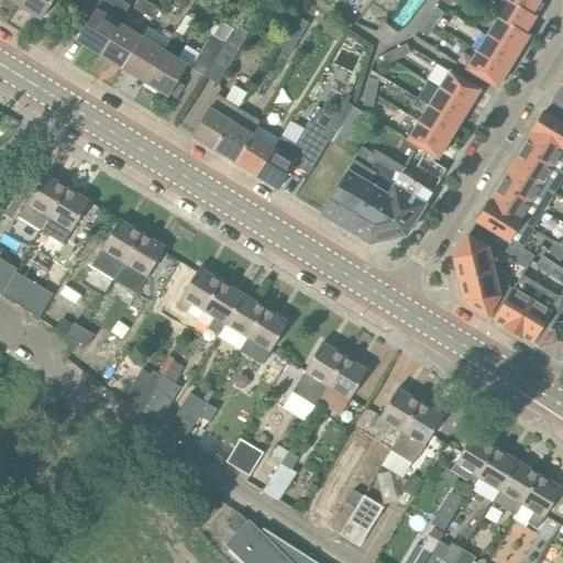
[(22,0),(20,6),(42,20),(54,0),(22,0)]
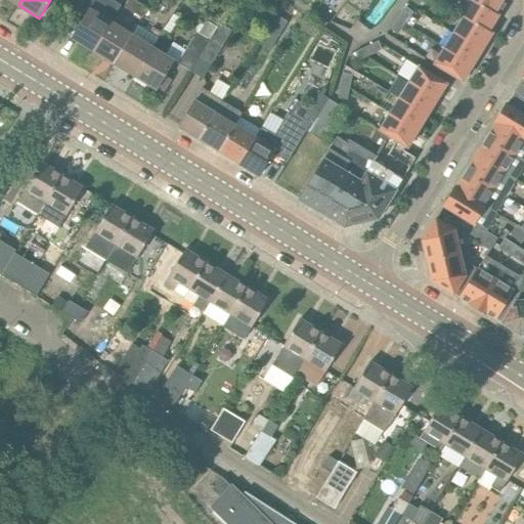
[(111,23),(119,8),(104,0),(73,0),(71,3),(86,12),(71,37),(93,50),(111,23)]
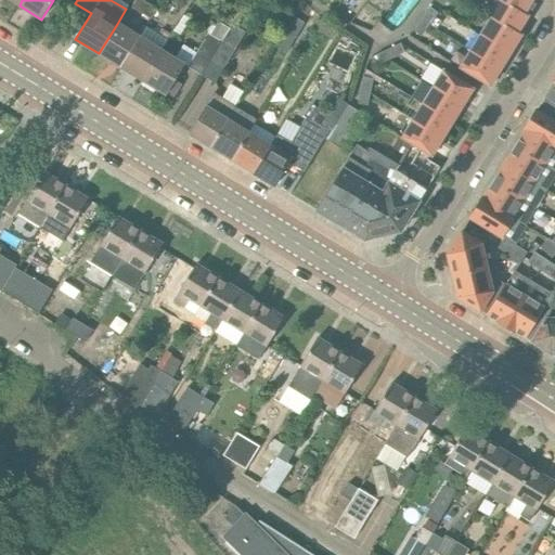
[(157,10),(141,0),(137,0),(132,9),(151,20),(157,10)]
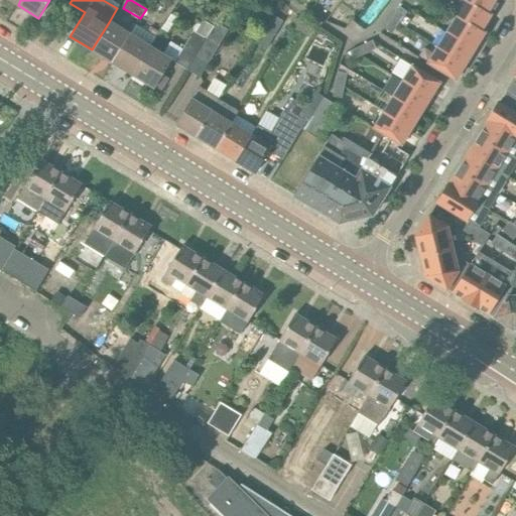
[(490,16),(487,14),(464,0),(461,0),(453,14),(457,16),(481,31),(490,16)]
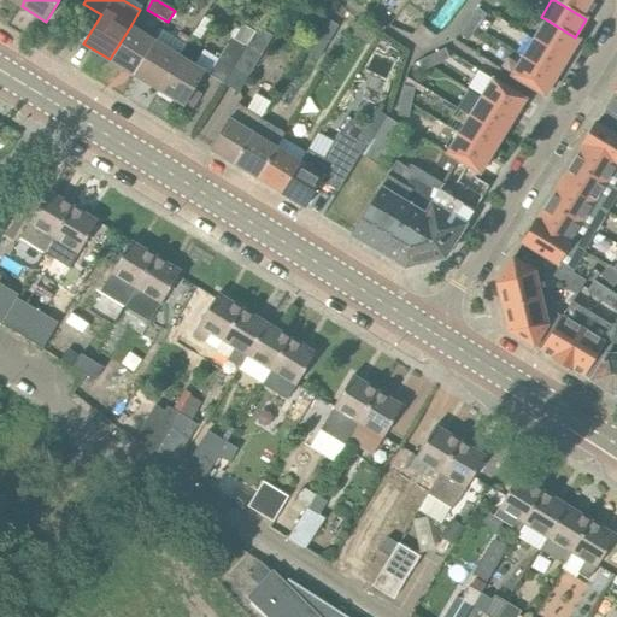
[(554,0),(582,17),(592,0),(554,0)]
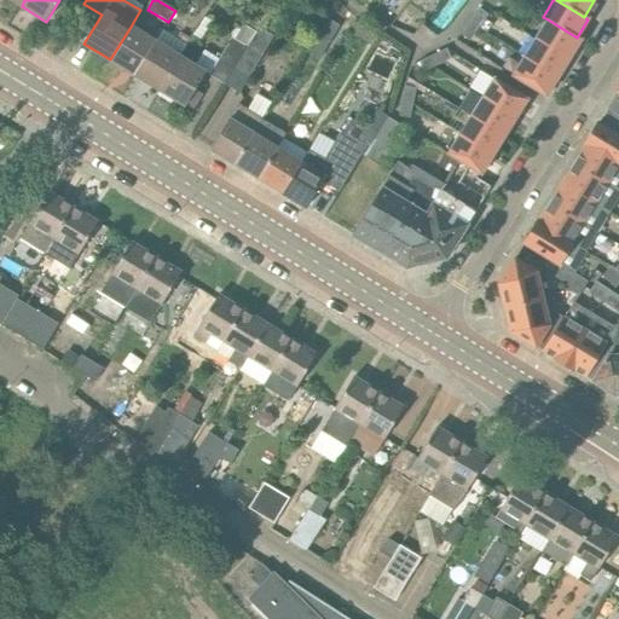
[(480,10),(470,22),(479,28),(489,16),(480,10)]
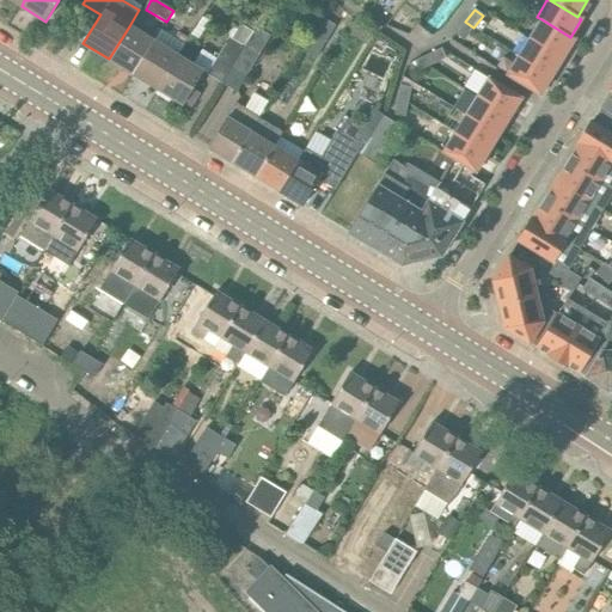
[(263,16),(256,26),(270,36),(277,24),(263,16)]
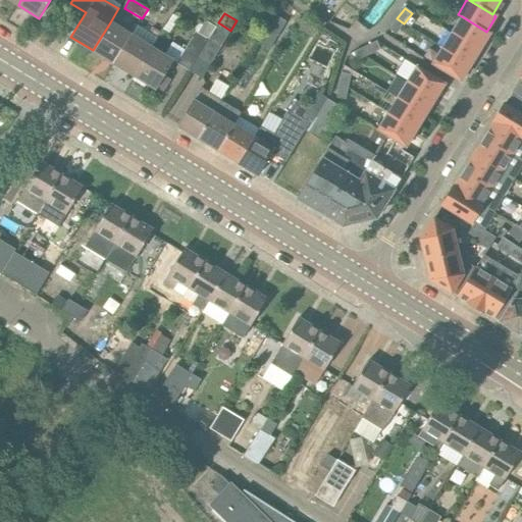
[(178,17),(172,14),(163,31),(168,34),(178,17)]
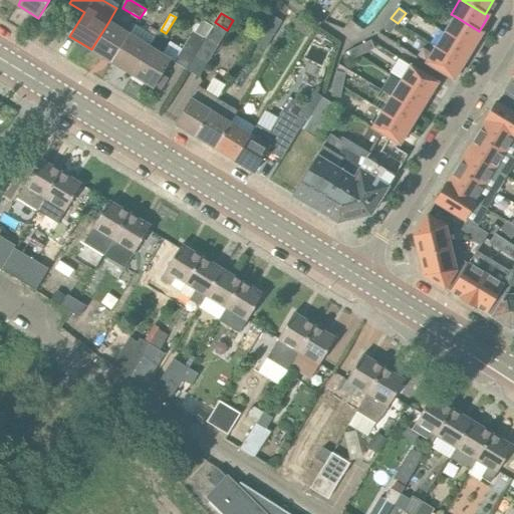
[(265,48),(282,21),(271,14),(247,52),(255,57),(261,46),(265,48)]
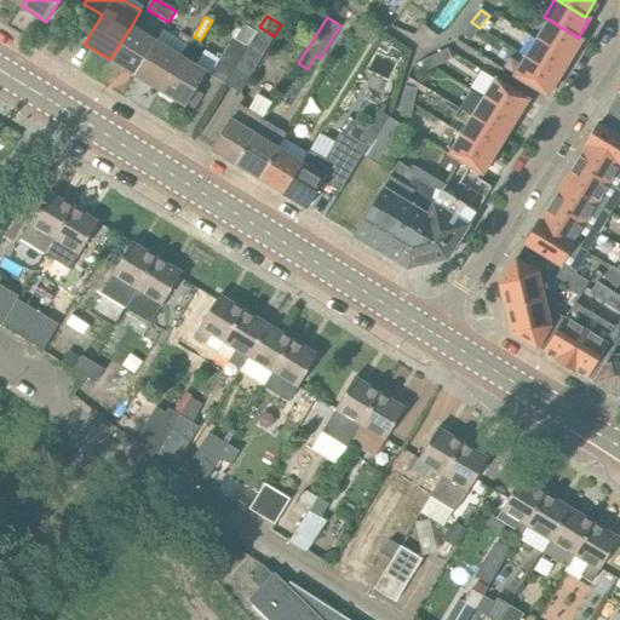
[(369,44),(377,33),(356,19),(349,32),(369,44)]
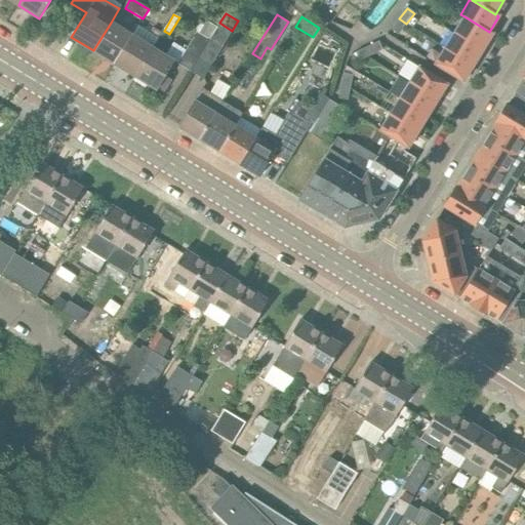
[(493,34),(489,32),(465,16),(455,32),(483,49),(493,34)]
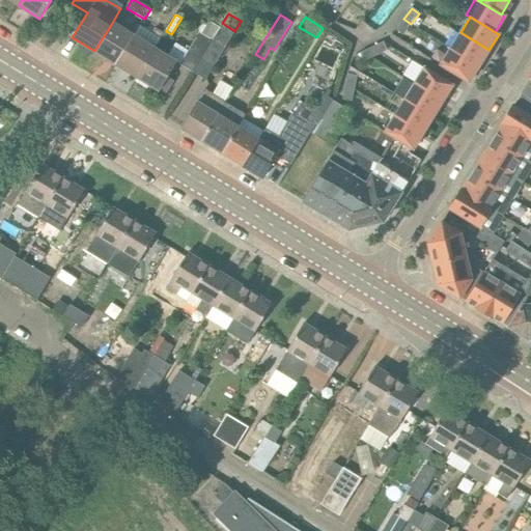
[(411,24),(403,19),(395,29),(402,35),(411,24)]
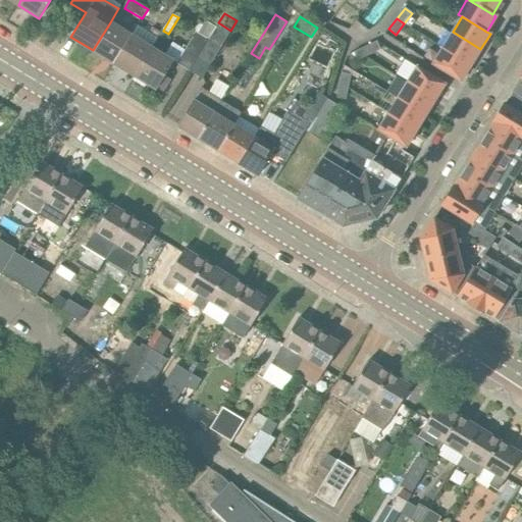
[(189,71),(209,38),(216,28),(205,20),(203,25),(198,23),(195,30),(197,31),(185,51),(177,63),(176,64),(189,71)]
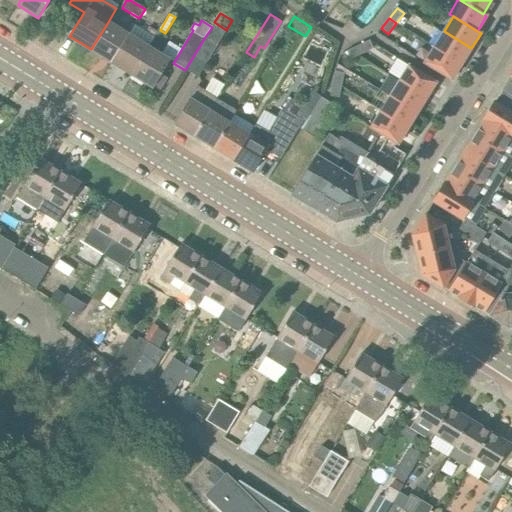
[(112,62),(129,35),(119,28),(108,22),(91,49),(112,62)]
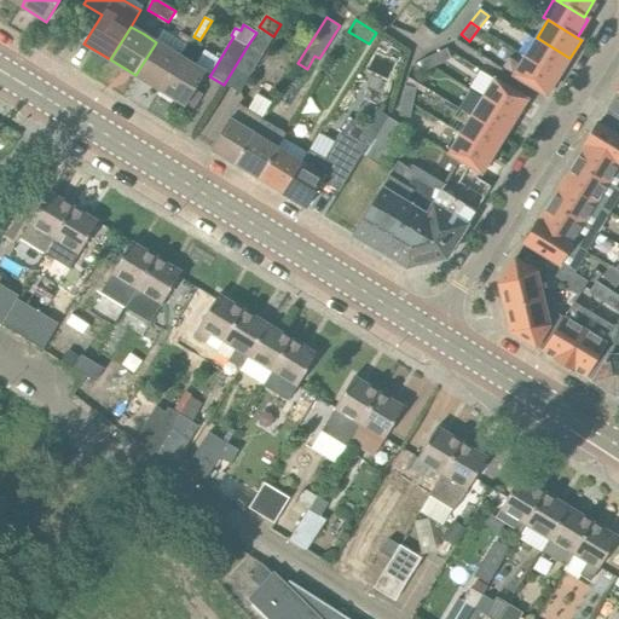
[(256,33),(248,45),(224,85),(239,94),(264,55),(262,55),(273,36),(259,27),(256,33)]
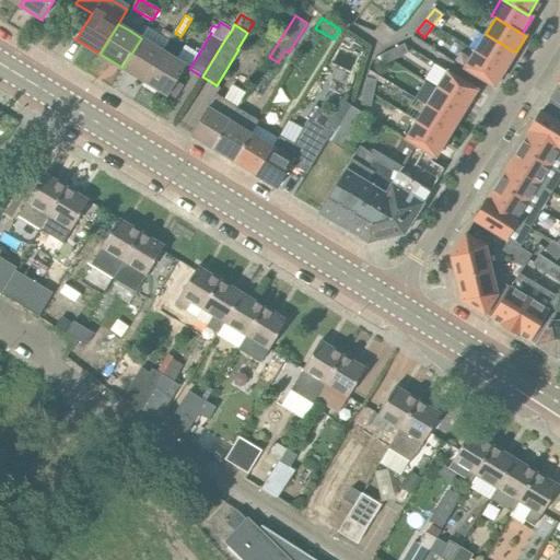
[(144,81),(163,51),(170,41),(148,27),(141,38),(123,68),(144,81)]
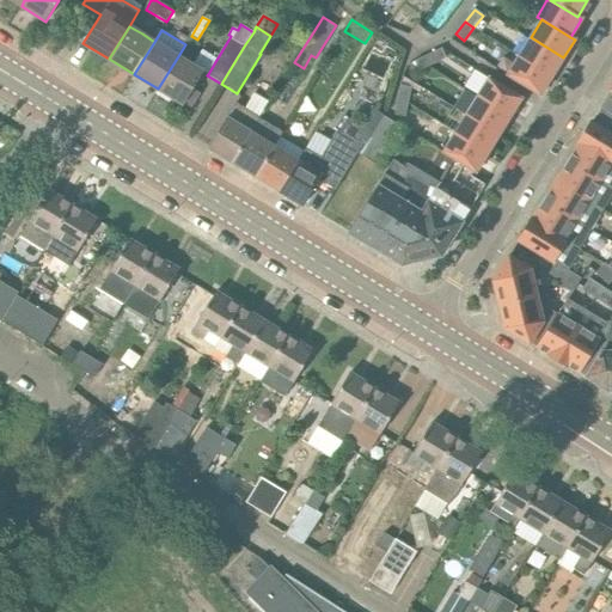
[(563,57),(531,37),(519,55),(552,75),(563,57)]
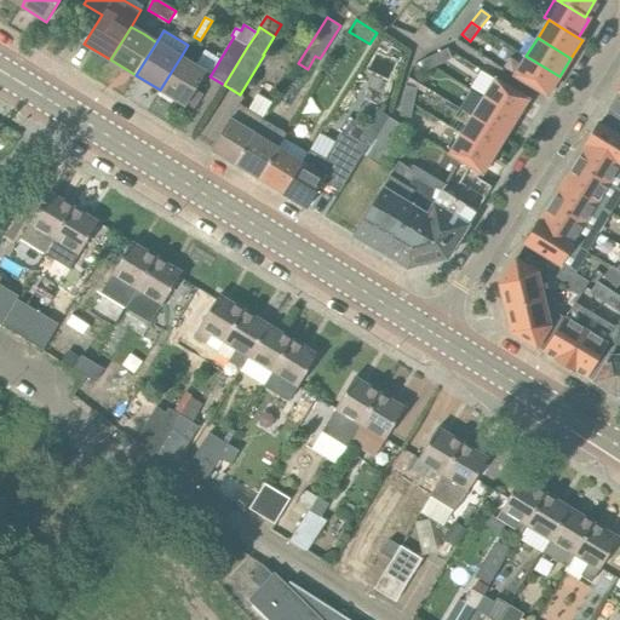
[(447,50),(434,56),(438,65),(452,59),(447,50)]
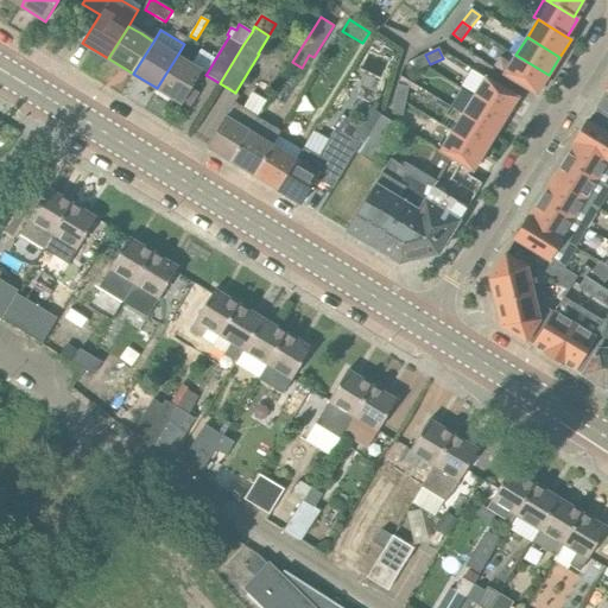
[(191,64),(177,56),(157,88),(182,103),(188,107),(198,92),(192,88),(202,71),(207,74),(215,59),(200,50),(191,64)]
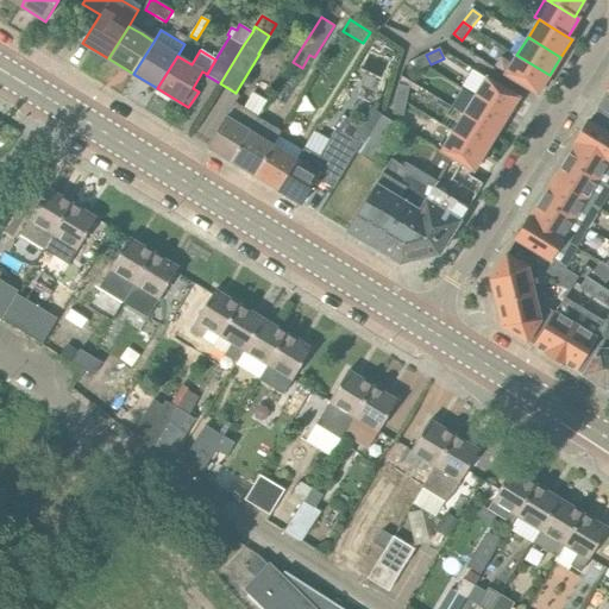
[(431,64),(426,55),(413,61),(416,70),(431,64)]
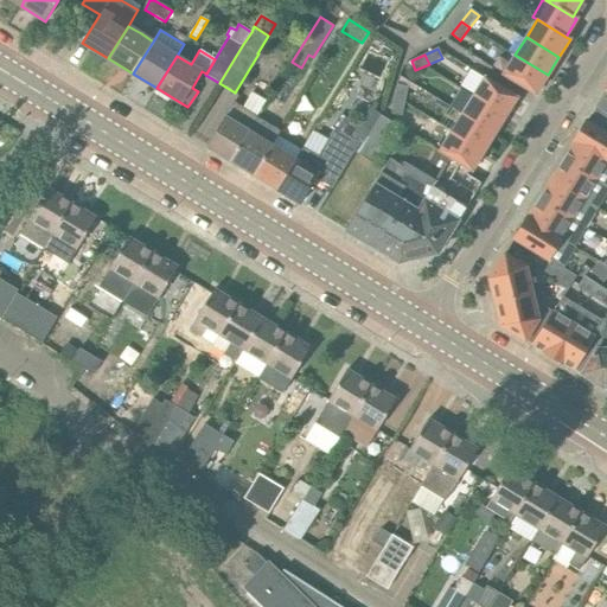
[(548,75),(515,55),(503,75),(536,95),(548,75)]
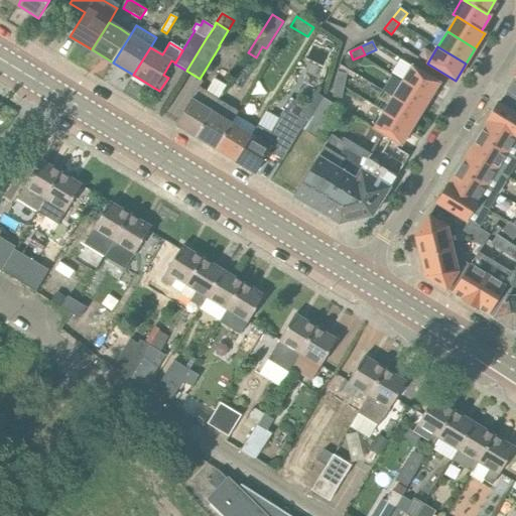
[(412,66),(402,82),(430,98),(439,83),(412,66)]
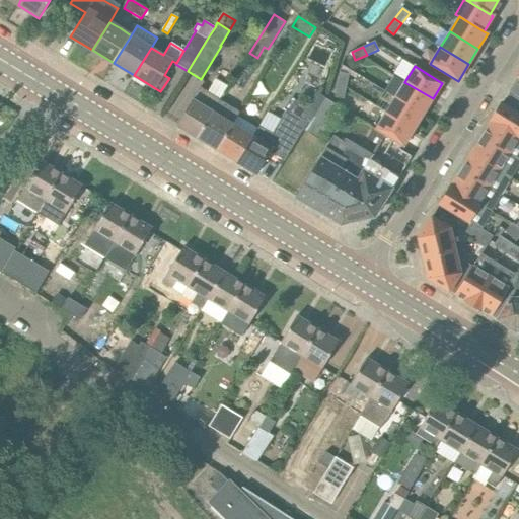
[(340,72),(337,84),(347,86),(349,74),(340,72)]
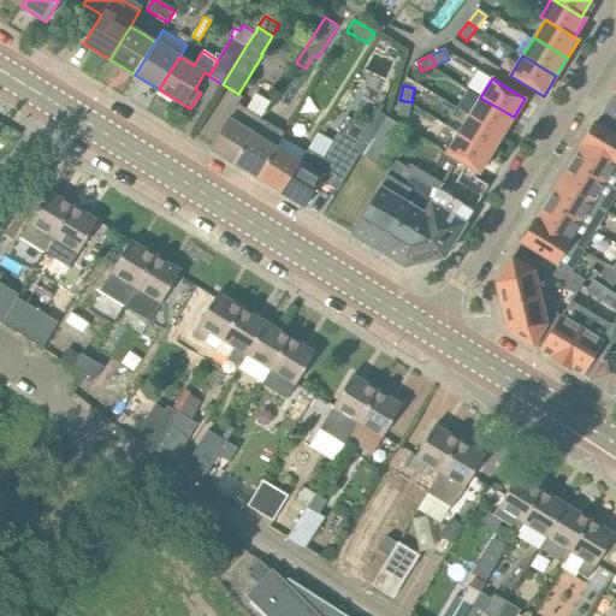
[(615,88),(599,116),(615,125),(615,88)]
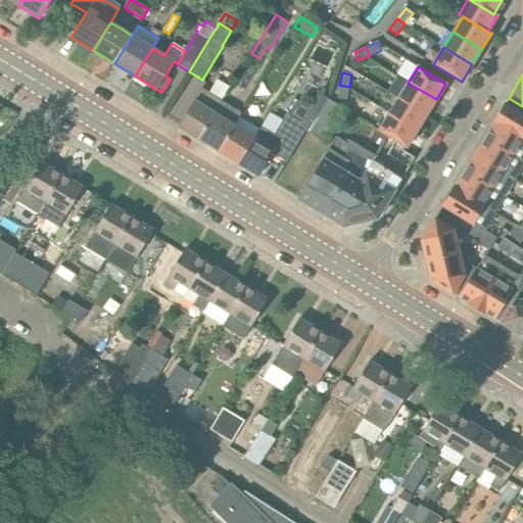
[(436,99),(408,83),(398,98),(426,115),(436,99)]
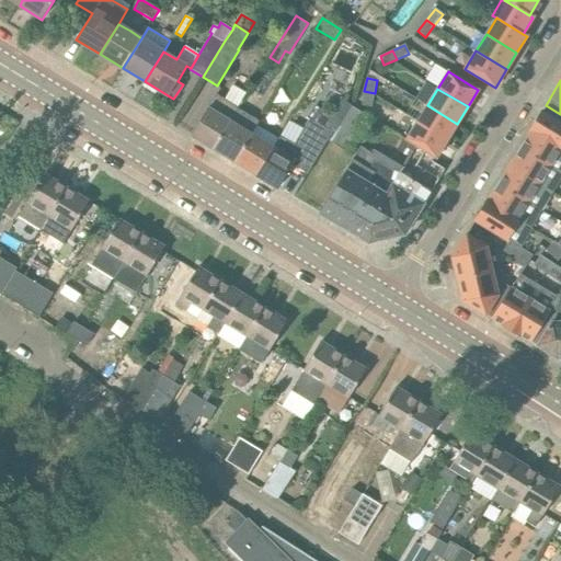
[(375,93),(364,91),(362,105),(371,106),(375,93)]
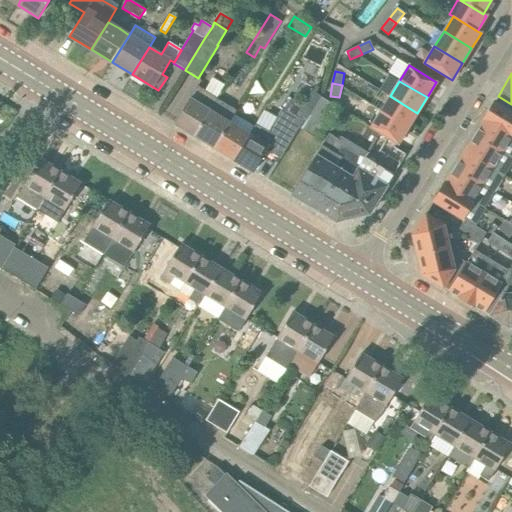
[(175,123),(195,136),(217,98),(197,86),(175,123)]
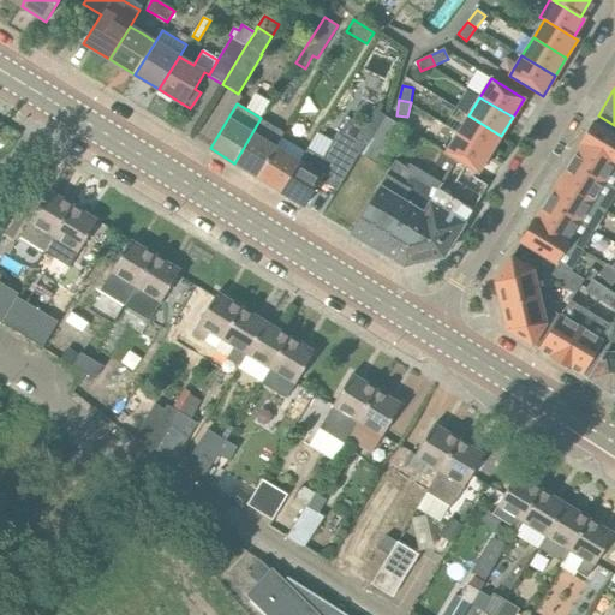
[(336,129),(340,131),(357,141),(365,127),(344,115),(336,129)]
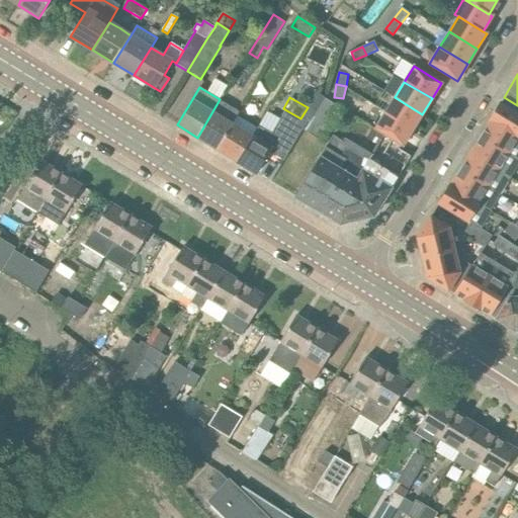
[(321,140),(341,108),(324,97),(304,128),(321,140)]
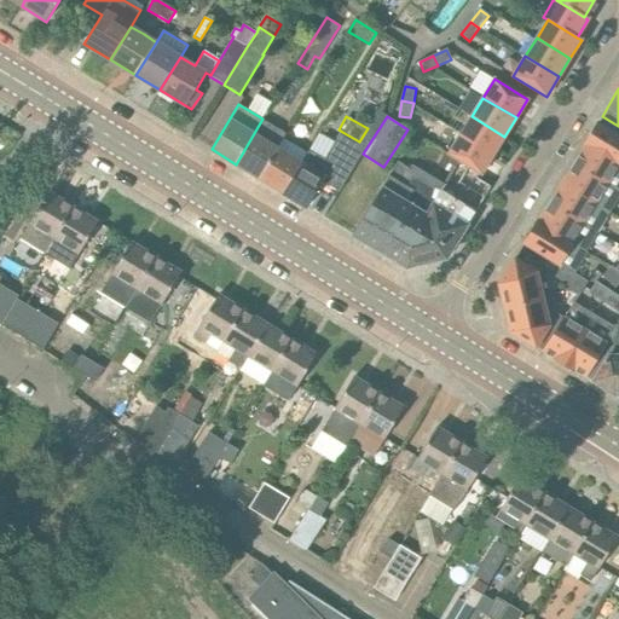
[(504,137),(472,116),(460,136),(493,156),(504,137)]
